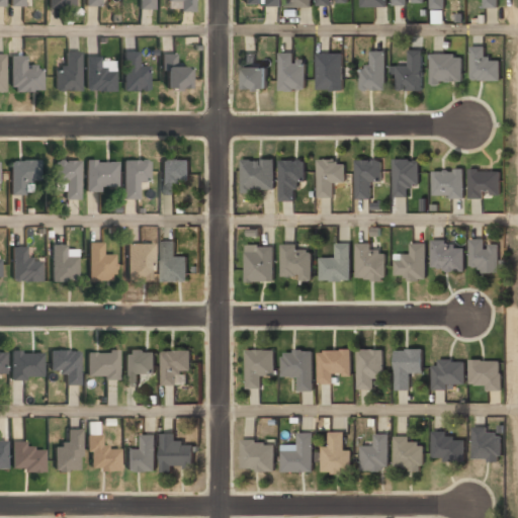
[(47,0),(48,8),(75,8),(74,0),(47,0)]
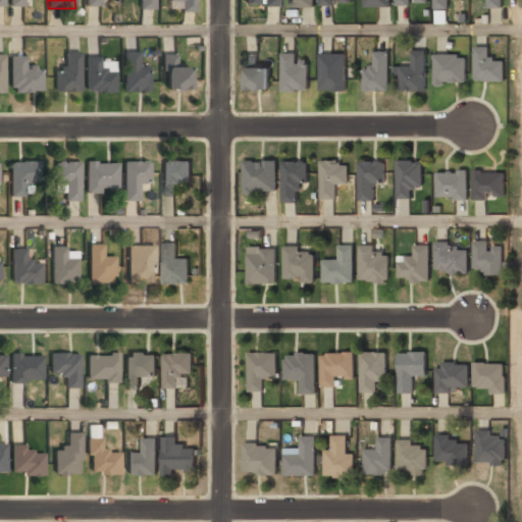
[(139,0),(139,9),(154,9),(154,0),(139,0)]
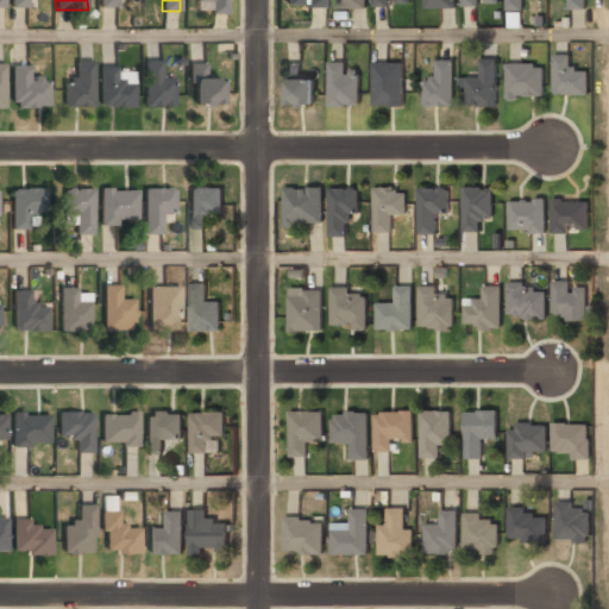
[(226,13),(226,0),(195,0),(195,13),(226,13)]
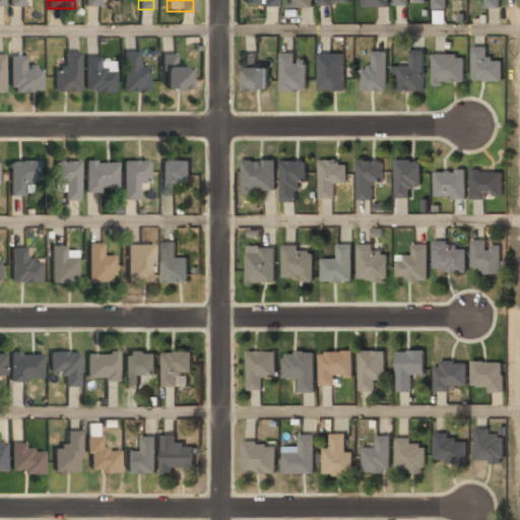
[(433,0),(433,8),(447,8),(447,0),(433,0)]
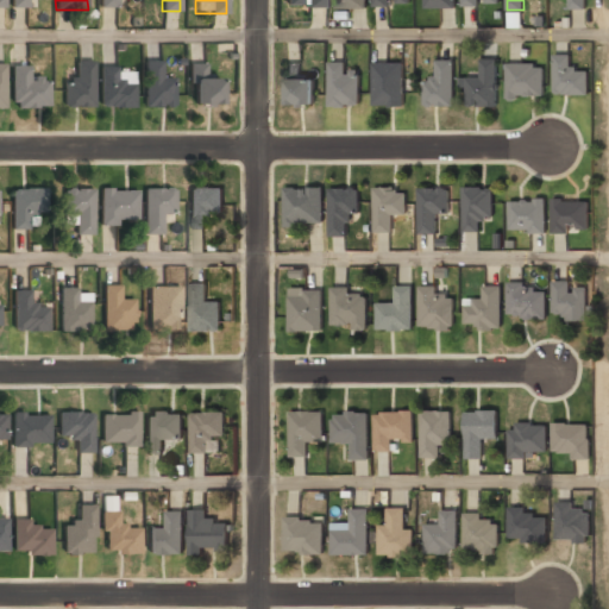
[(586,8),(586,0),(570,0),(570,10),(586,8)]
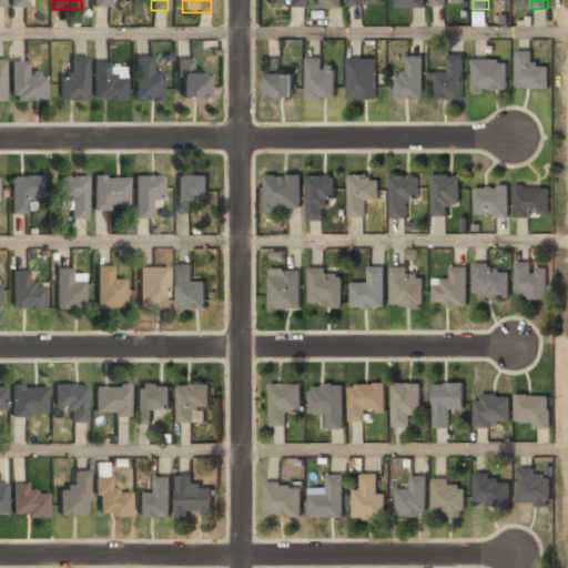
[(516,51),(516,88),(549,88),(549,64),(533,64),(533,51),(516,51)]
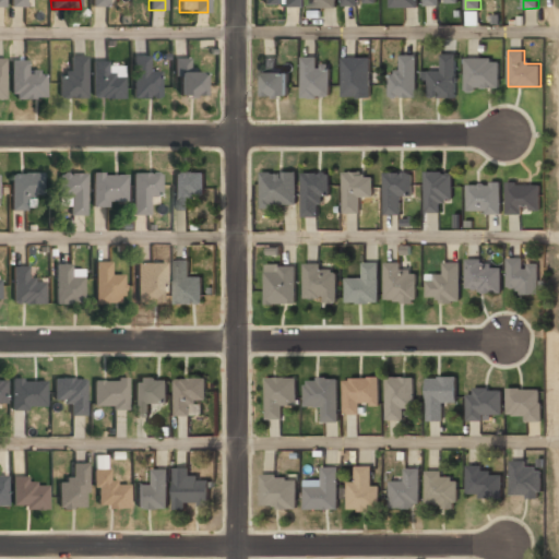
[(427,97),(456,97),(456,55),(441,55),(441,70),(427,70),(427,97)]
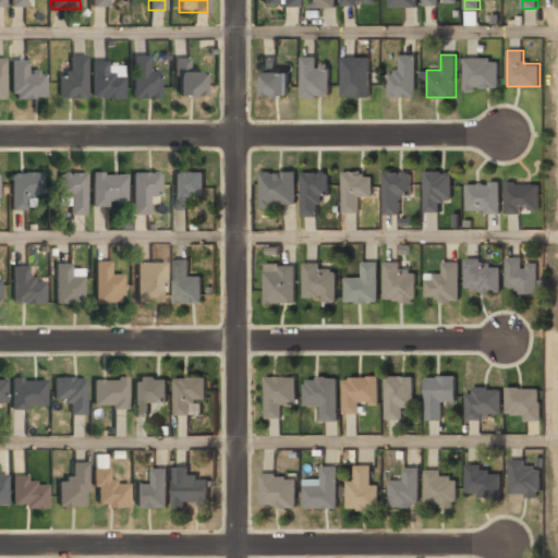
[(416,97),(416,56),(400,56),(400,72),(389,72),(389,97),(416,97)]
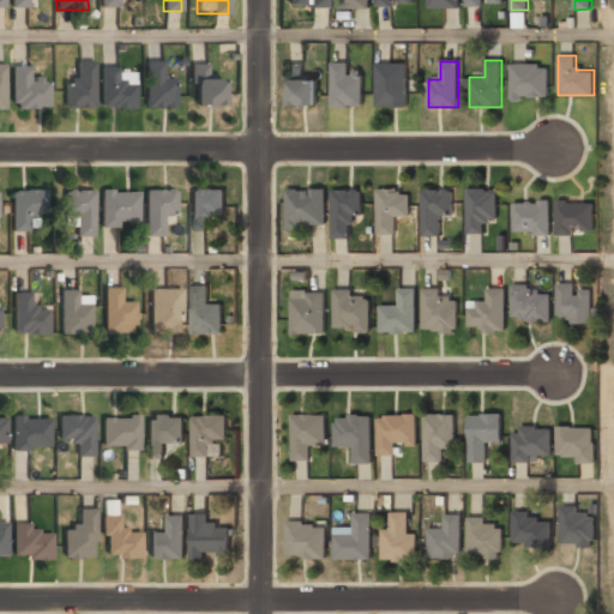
[(94,62),(77,62),(77,79),(64,79),(64,108),(94,108),(94,62)]
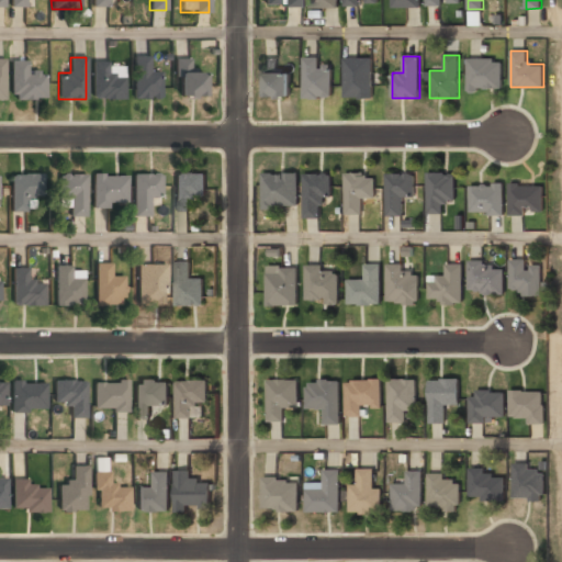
[(133,57),(133,99),(159,99),(159,70),(148,70),(148,57),(133,57)]
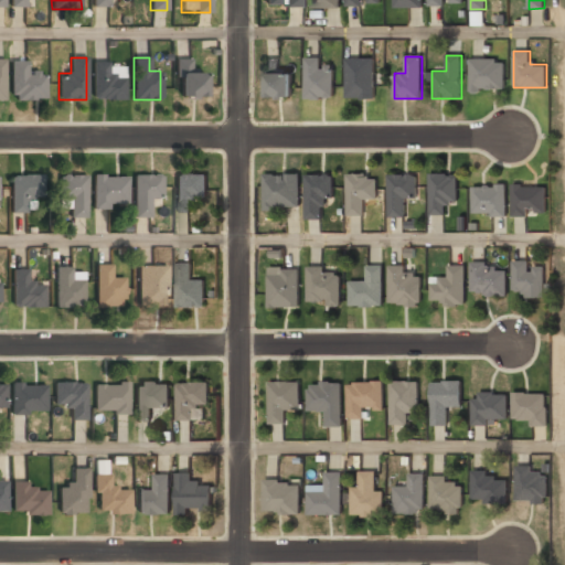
[(305,98),(334,98),(334,67),(322,67),(322,57),(305,57),(305,98)]
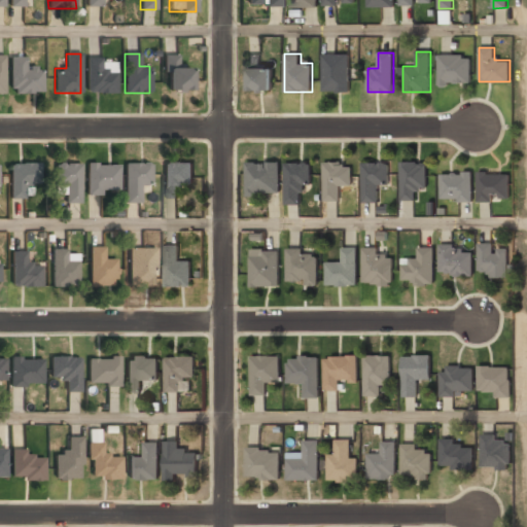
[(189,68),(178,68),(178,55),(165,55),(165,92),(189,92),(189,68)]
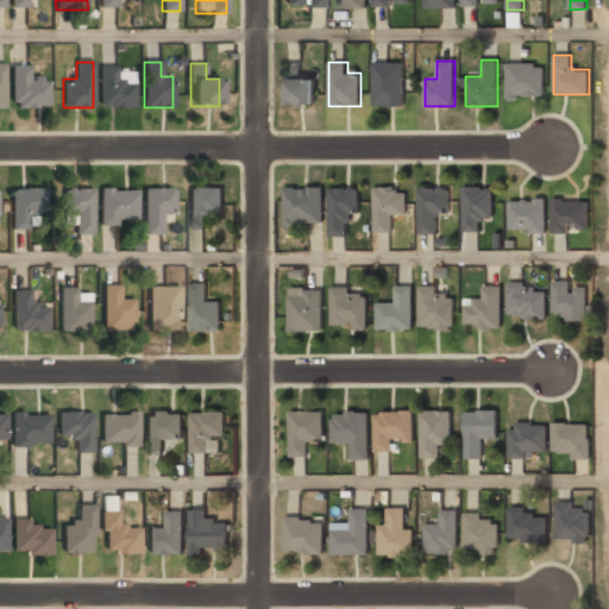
[(403,63),(374,63),(374,106),(403,106),(403,63)]
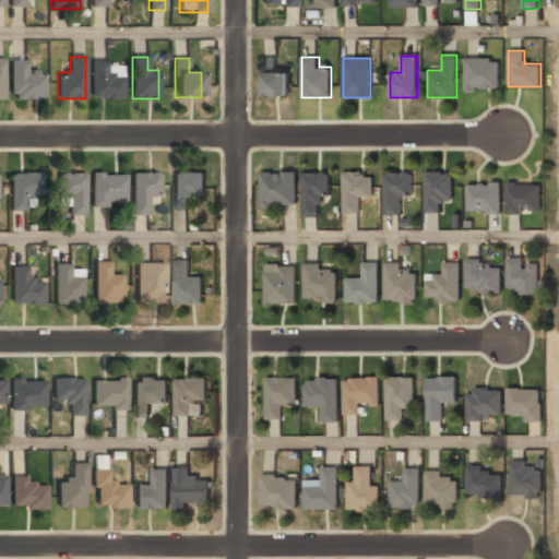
[(465,58),(465,90),(499,90),(499,58),(465,58)]
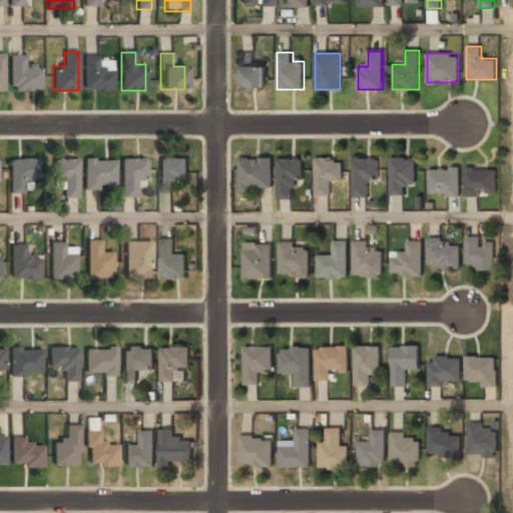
[(266,89),(266,66),(253,66),(253,54),(240,54),(240,89),(266,89)]
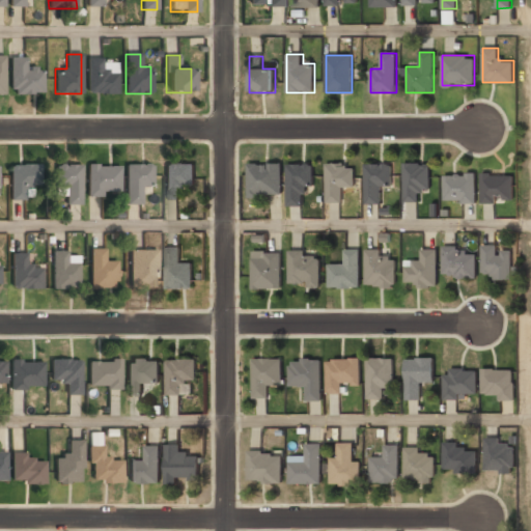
[(9,58),(9,93),(42,93),(42,68),(25,68),(25,58),(9,58)]
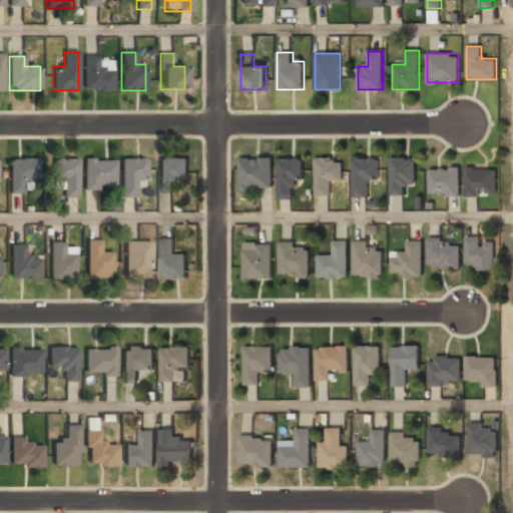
[(83,59),(83,90),(112,90),(112,59),(83,59)]
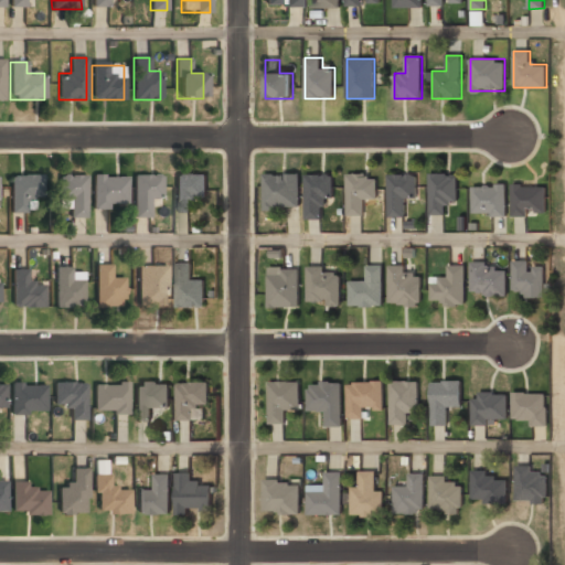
[(299,173),(265,173),(265,209),(299,209),(299,173)]
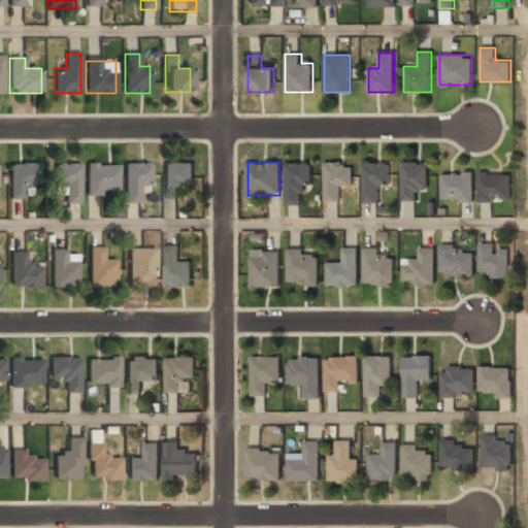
[(417,189),(428,189),(428,162),(402,162),(402,201),(417,201),(417,189)]
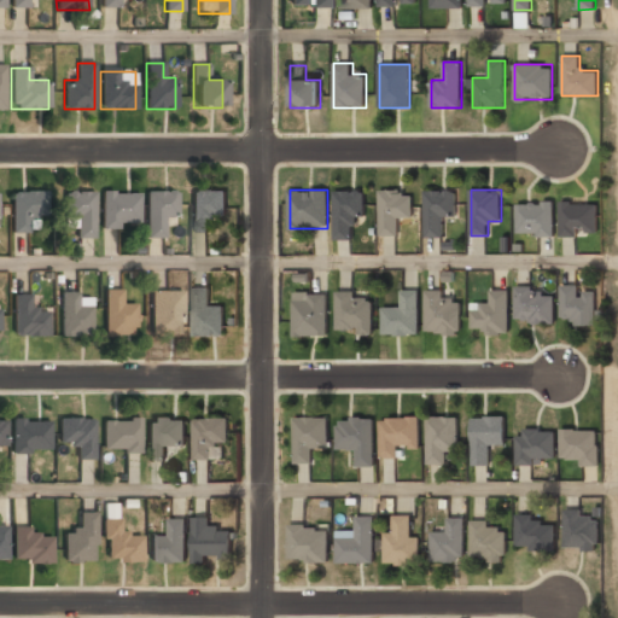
[(396,237),(396,217),(412,217),(412,192),(380,191),(379,237),(396,237)]
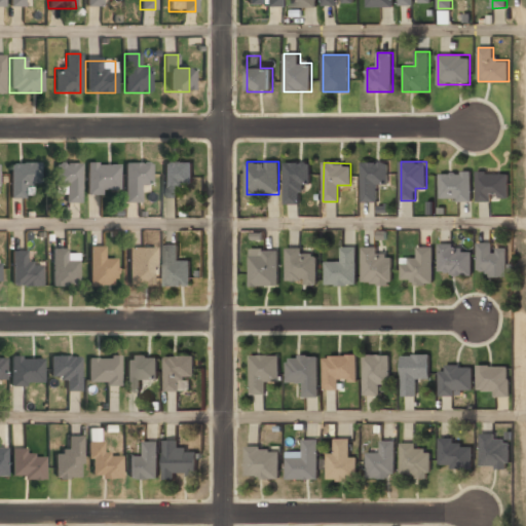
[(9,163),(9,199),(26,199),(26,185),(38,185),(38,163),(9,163)]
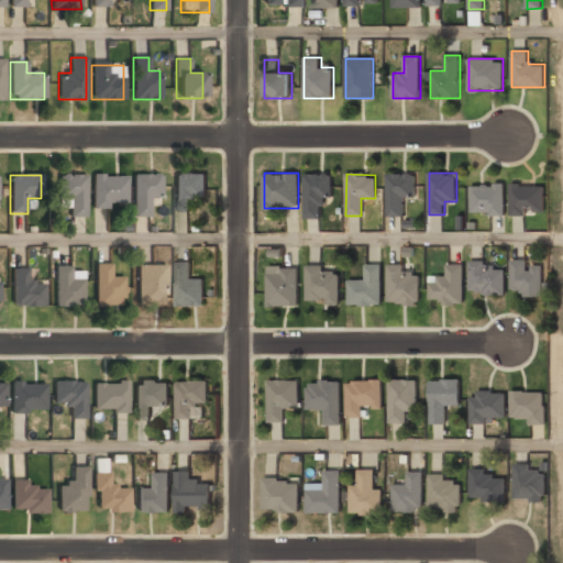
[(86,175),(58,175),(58,198),(70,198),(70,218),(86,218),(86,175)]
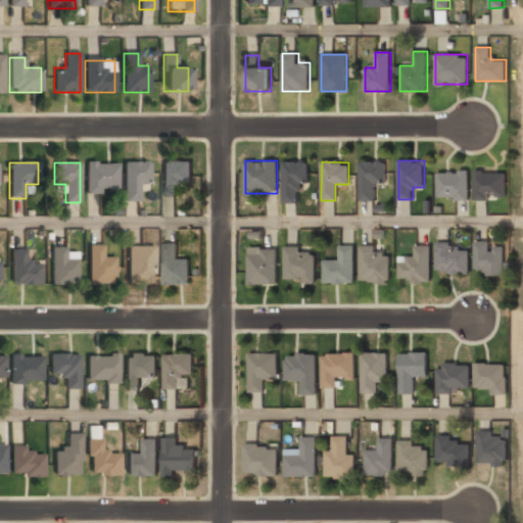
[(124,202),(139,202),(139,183),(149,183),(149,162),(124,162),(124,202)]
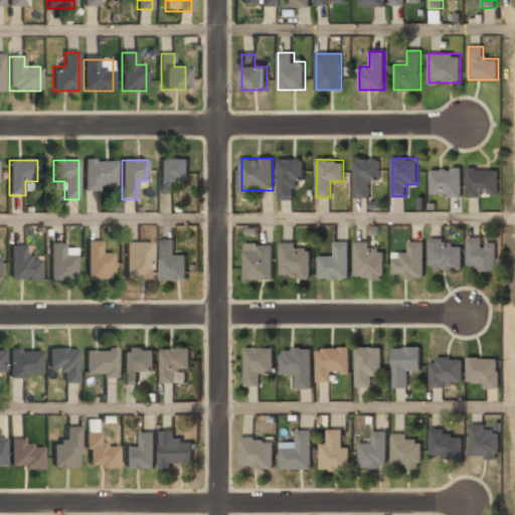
[(159,160),(159,194),(174,194),(174,182),(189,182),(189,160),(159,160)]
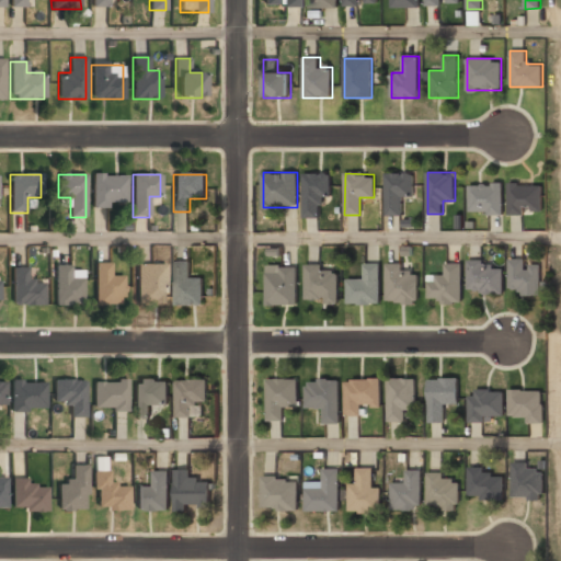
[(331,174),(305,174),(305,218),(321,218),(321,195),(331,195),(331,174)]
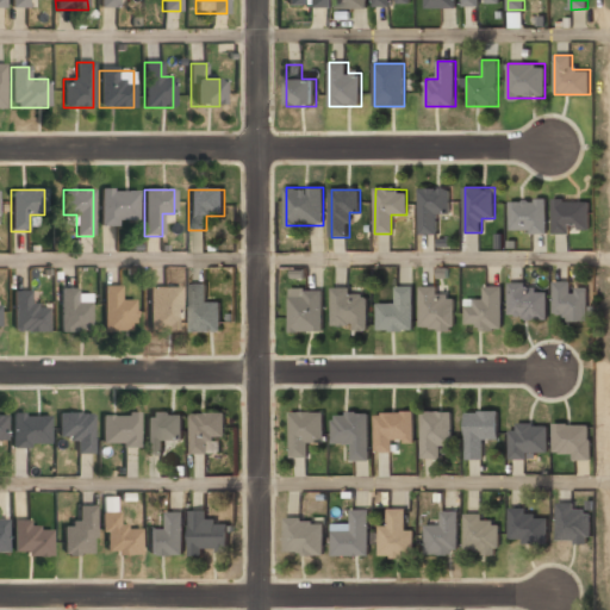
[(419,190),(419,234),(436,234),(436,213),(449,213),(449,190),(419,190)]
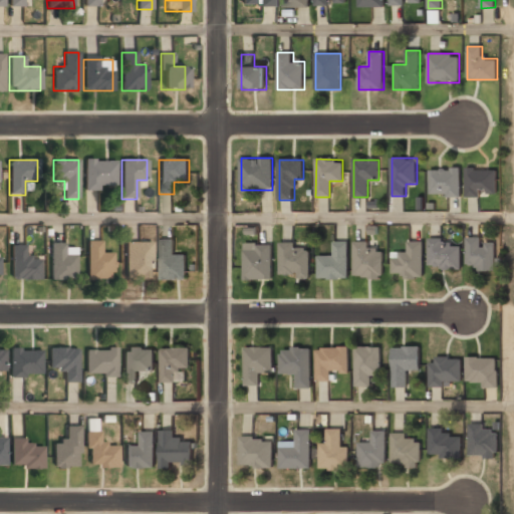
[(116,161),(85,161),(85,191),(116,191),(116,161)]
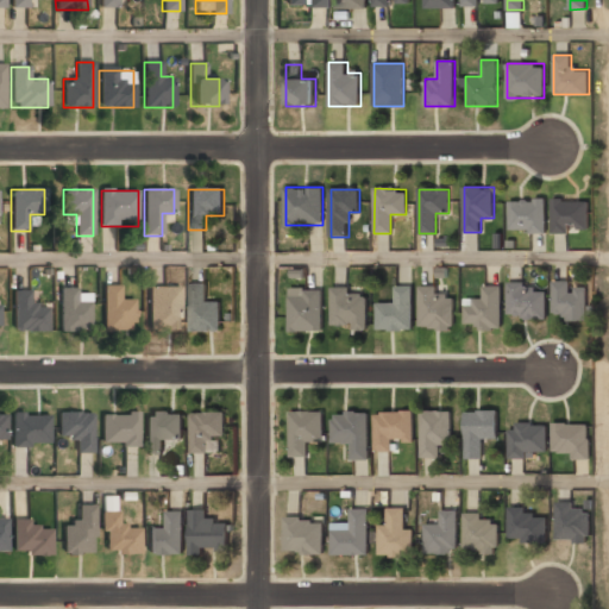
[(546,200),(509,200),(509,232),(546,232),(546,200)]
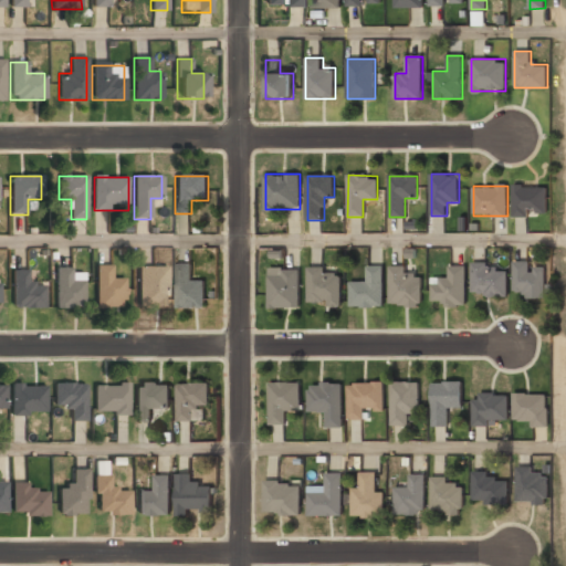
[(547,187),(513,186),(513,215),(546,216),(547,187)]
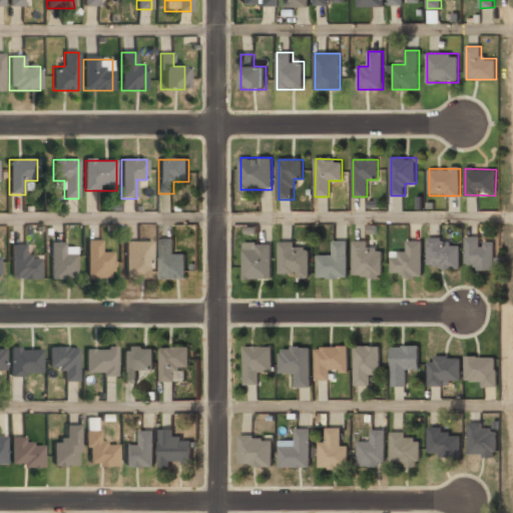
[(460,246),(444,246),(444,237),(428,237),(428,269),(460,269),(460,246)]
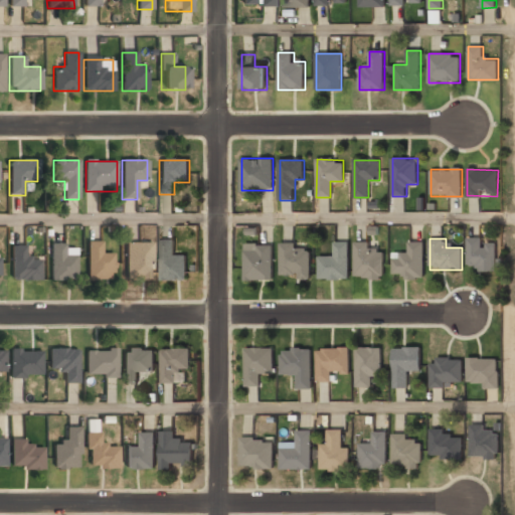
[(468,238),(468,270),(495,270),(495,243),(482,243),(482,238),(468,238)]
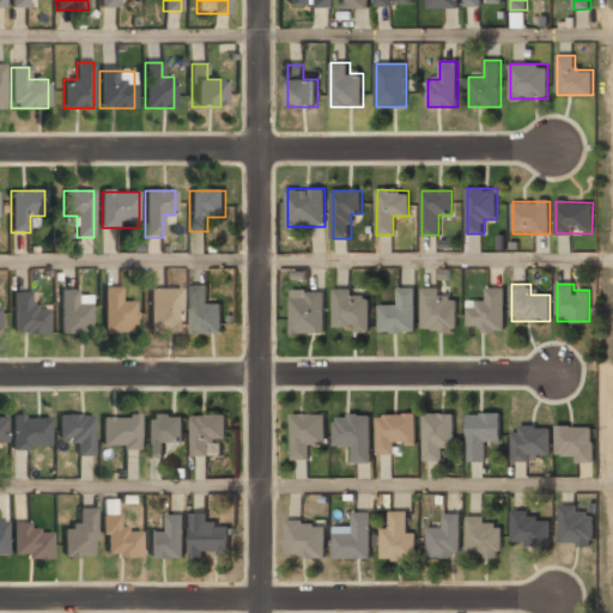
[(222,303),(207,303),(207,285),(192,285),(192,334),(222,334),(222,303)]
